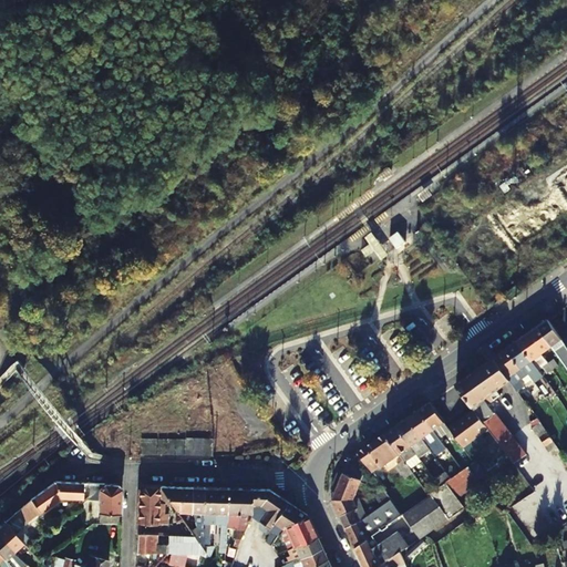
[(393,175),(389,168),(380,175),(384,182),(393,175)]
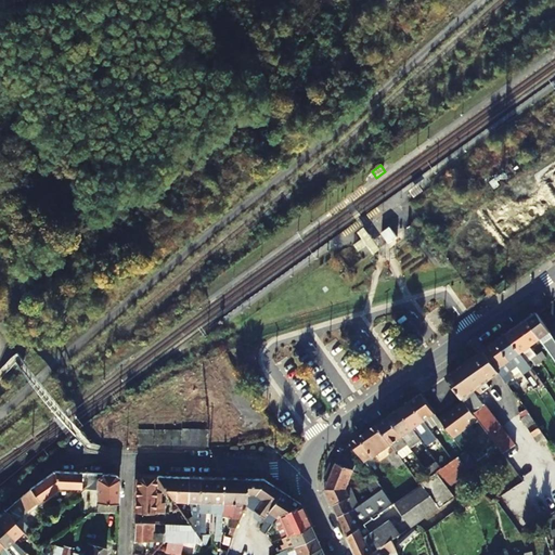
[(498,178),(492,181),(497,188),(502,184),(498,178)]
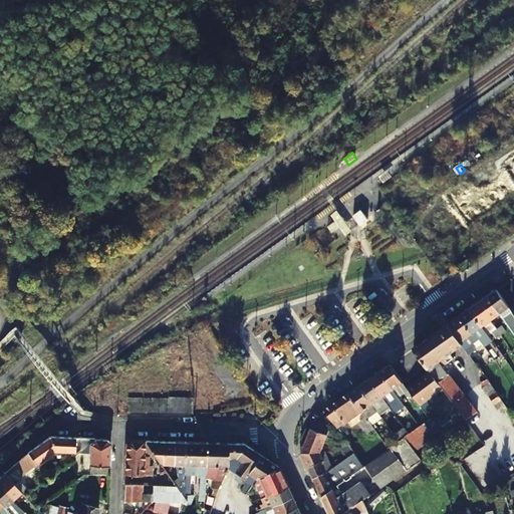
[(383,185),(393,178),(389,172),(379,178),(383,185)]
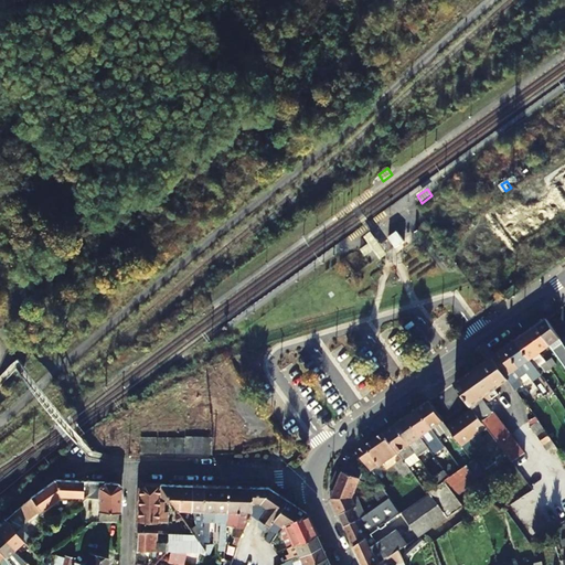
[(394,248),(405,242),(397,231),(387,237),(394,248)]
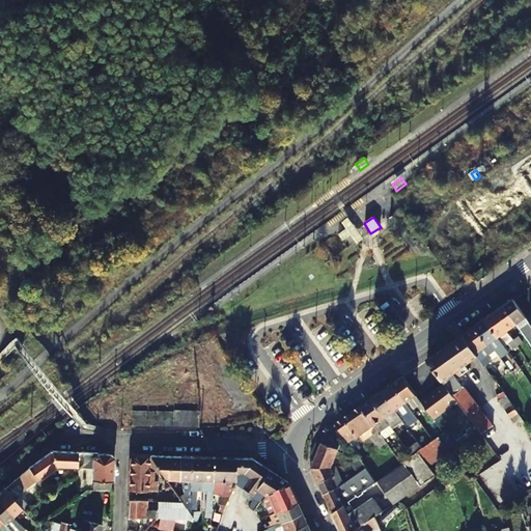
[(348,219),(341,223),(357,246),(364,241),(357,230),(352,223),(348,219)]
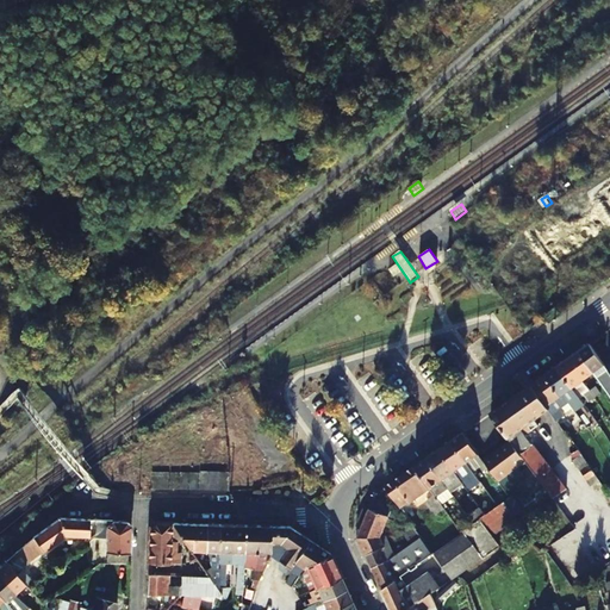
[(565,313),(559,305),(543,316),(549,324),(565,313)]
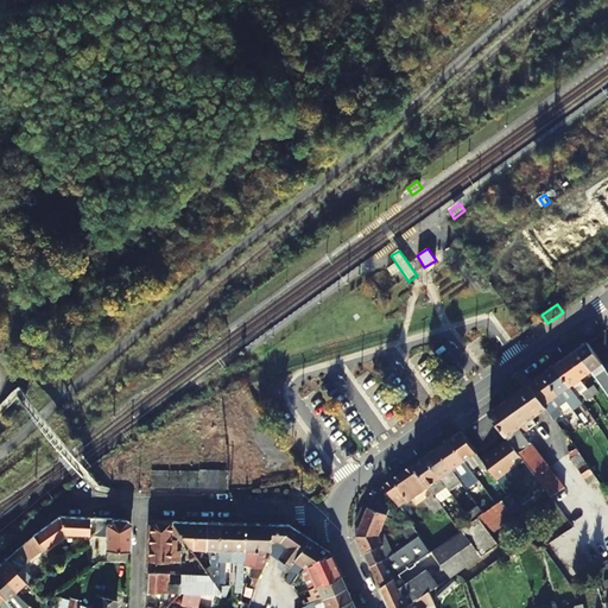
[(605,380),(607,377),(607,371),(589,342),(577,350),(593,374),(599,371),(605,380)]
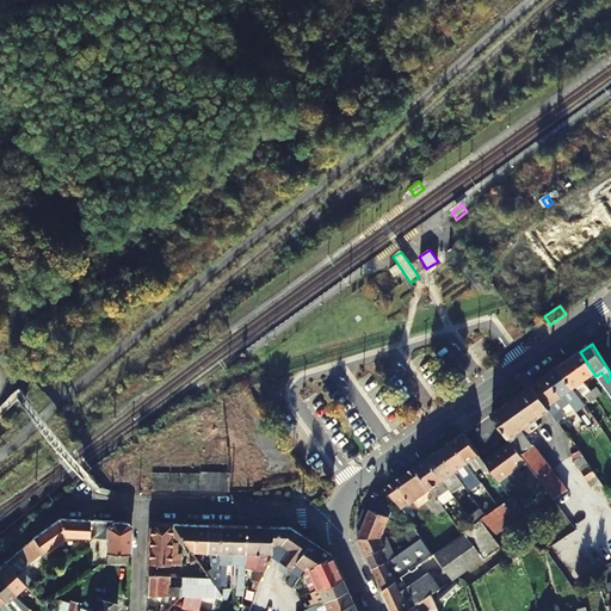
[(580,352),(571,359),(593,392),(598,388),(592,378),(596,376),(580,352)]
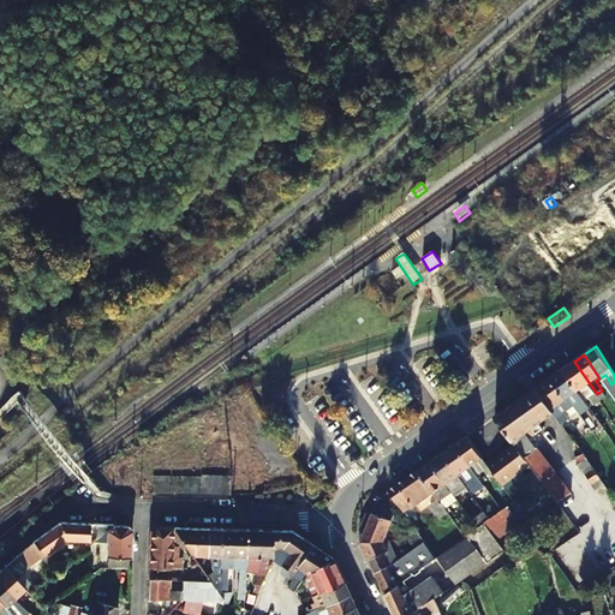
[(590,399),(597,394),(574,362),(562,369),(579,392),(584,389),(590,399)]
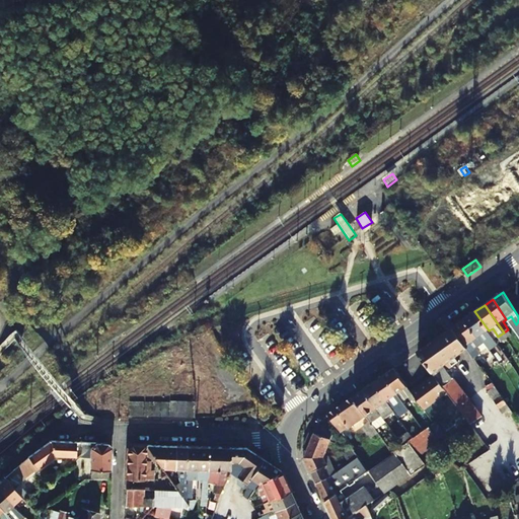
[(474,311),(465,318),(485,347),(494,361),(498,358),(493,349),(499,345),(489,330),(474,311)]
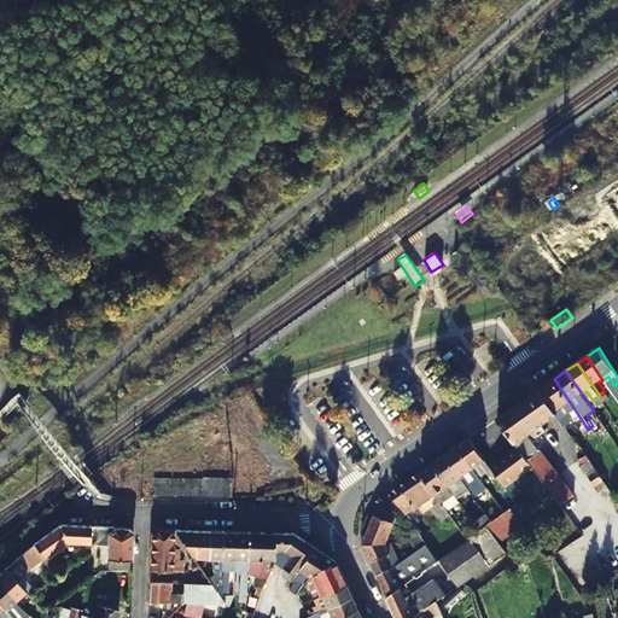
[(572,412),(575,415),(577,413),(554,379),(540,390),(558,415),(565,426),(572,421),(567,414),(572,412)]
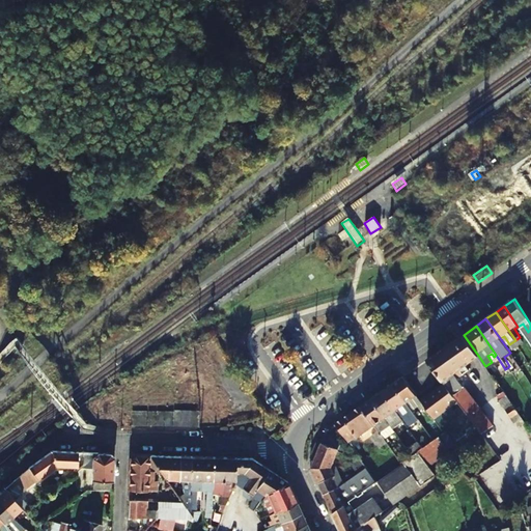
[(457,401),(481,434),(492,426),(456,380),(470,369),(467,365),(479,357),(464,335),(427,360),(445,385),(457,401)]
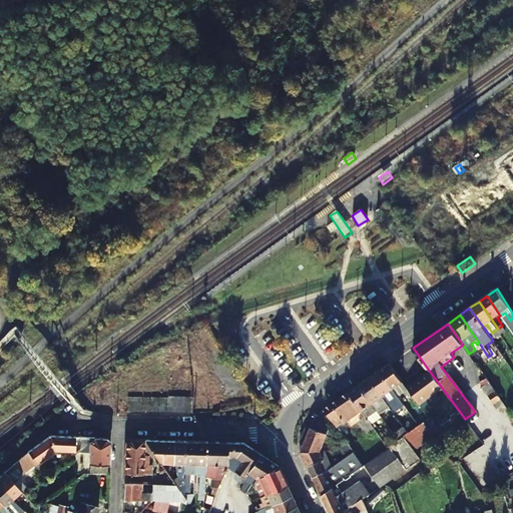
[(380,372),(398,397),(400,395),(395,388),(399,386),(404,393),(408,390),(407,388),(389,365),(380,372)]
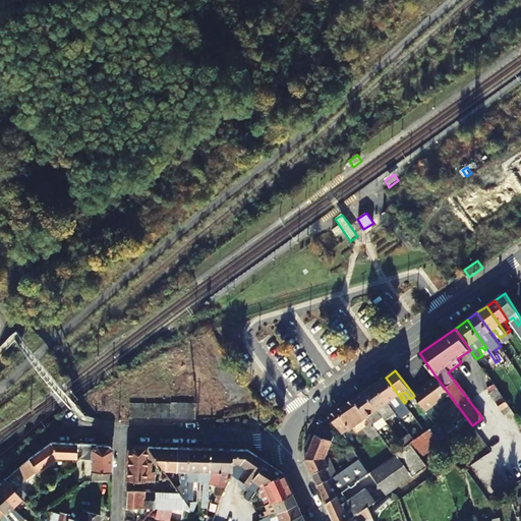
[(400,405),(404,403),(386,378),(374,385),(394,410),(396,409),(391,401),(395,399),(400,405)]
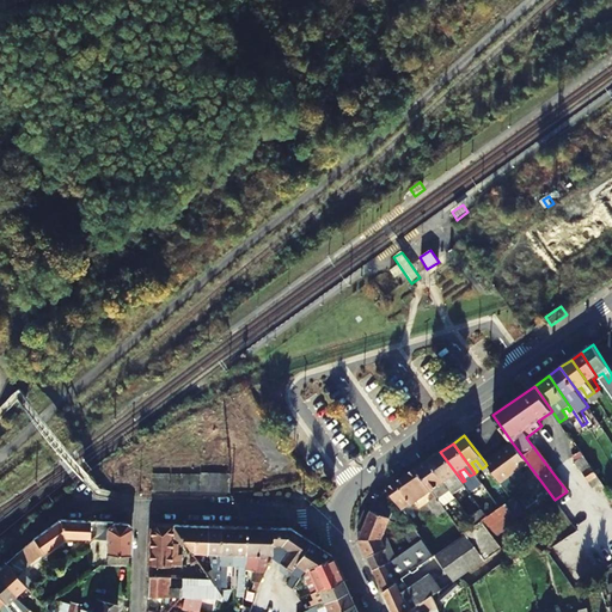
[(527,463),(513,444),(485,463),(487,465),(500,482),(527,463)]
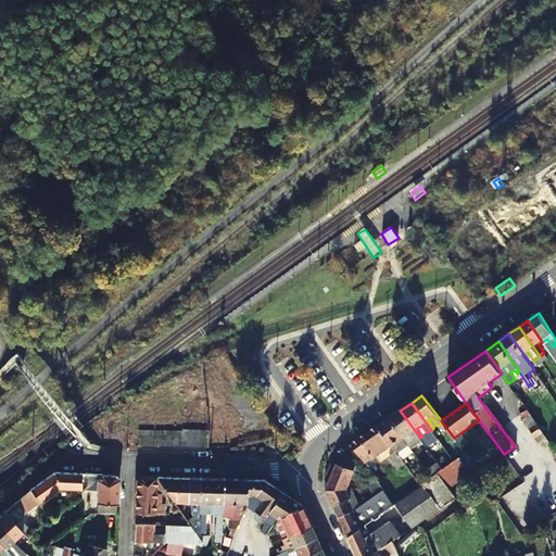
[(400,411),(389,418),(408,446),(411,444),(405,437),(411,433),(416,441),(420,438),(400,411)]
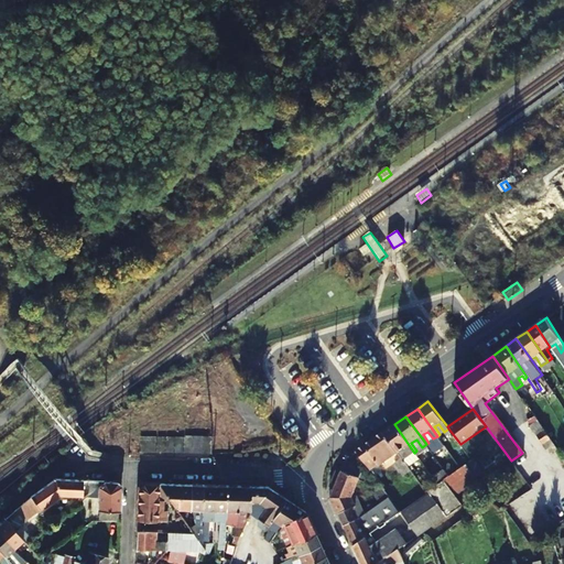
[(529,425),(535,435),(543,430),(537,420),(529,425)]
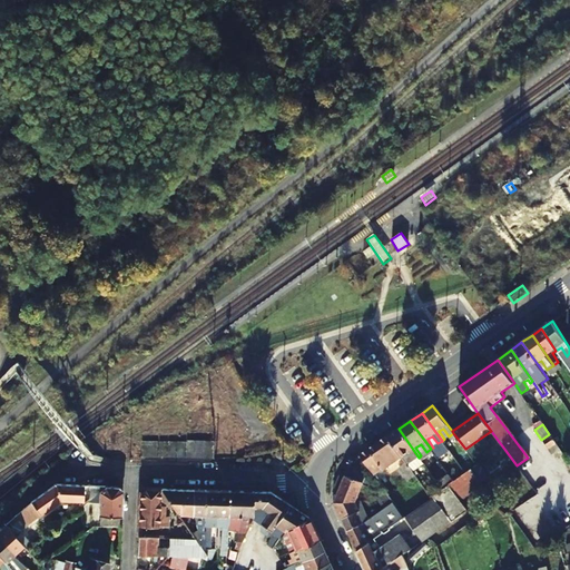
[(409,452),(414,460),(419,458),(399,429),(386,438),(401,458),(405,463),(406,465),(410,463),(404,455),(409,452)]
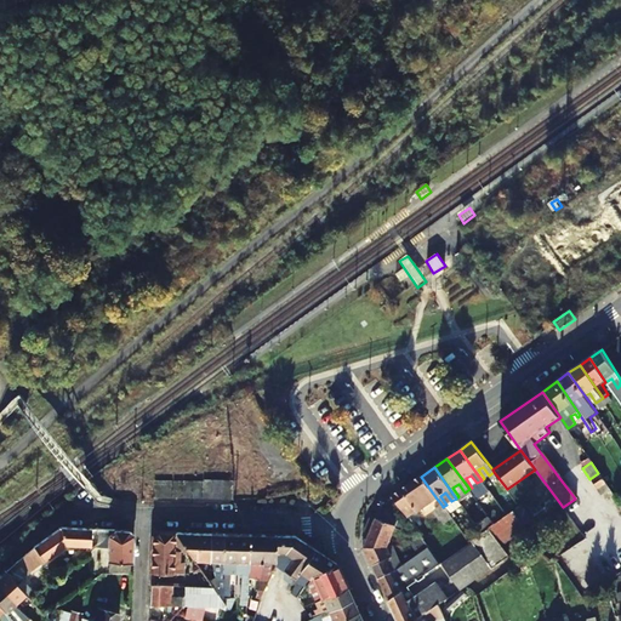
[(409,503),(416,512),(437,499),(421,477),(392,497),(400,510),(409,503)]
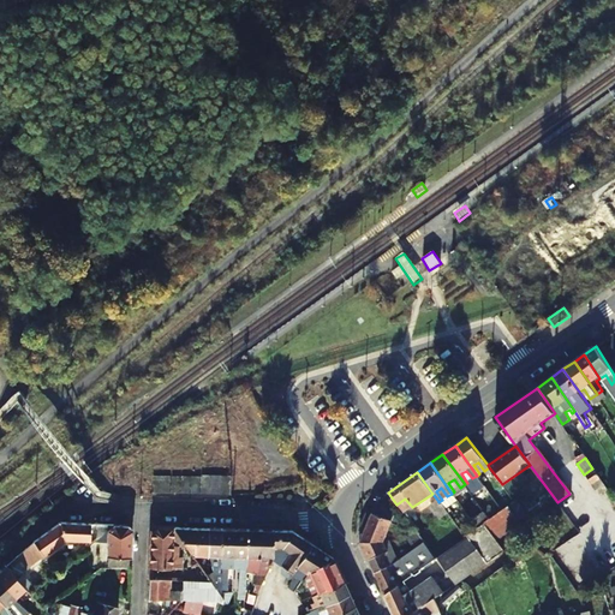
[(162,478),(154,477),(154,494),(162,494),(171,495),(171,478),(162,478)]
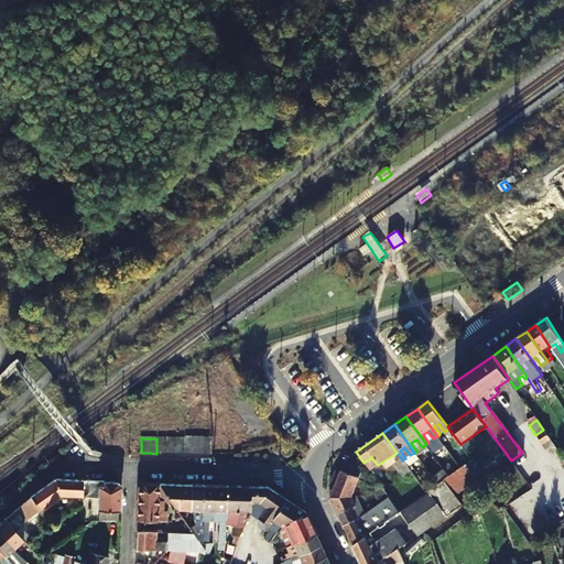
[(205,454),(214,455),(215,438),(206,438),(196,438),(188,437),(187,454),(196,454),(205,454)]
